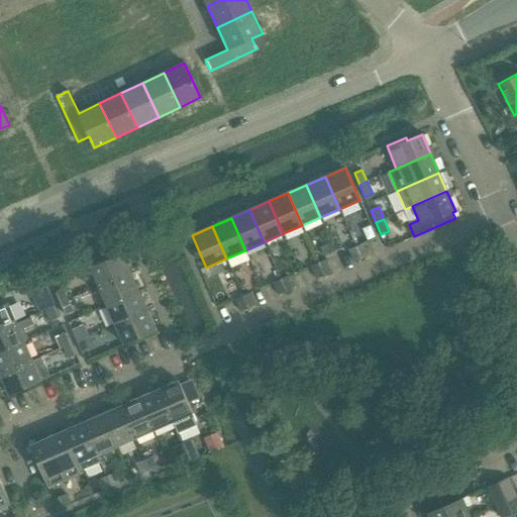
[(364,243),(356,246),(362,259),(369,255),(364,243)]
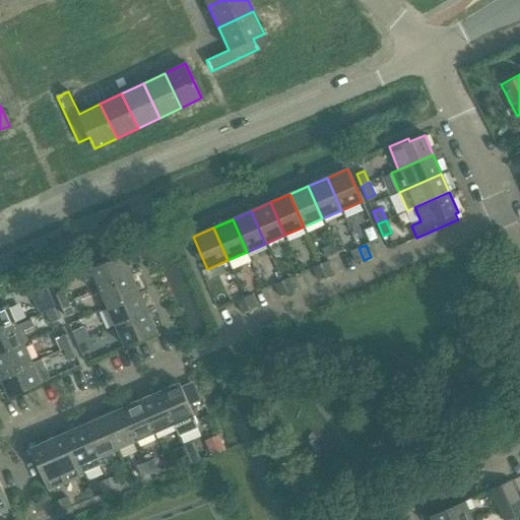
[(333,246),(323,250),(326,259),(337,254),(333,246)]
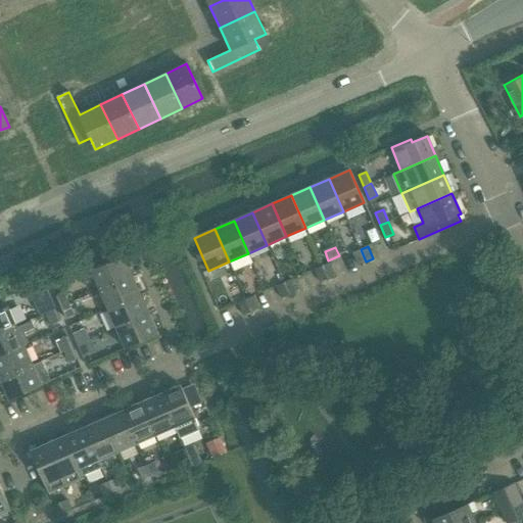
[(366,262),(361,249),(352,253),(358,265),(366,262)]
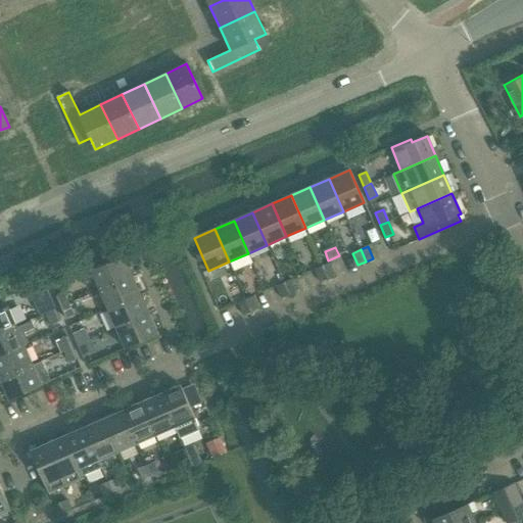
[(91,270),(99,289),(132,275),(124,255),(91,270)]
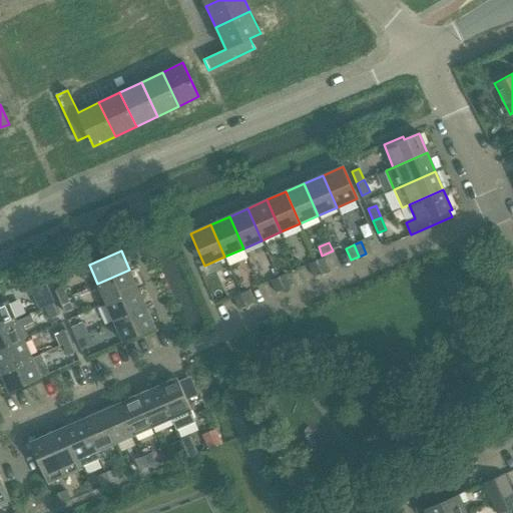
[(323,259),(316,262),(321,273),(328,270),(323,259)]
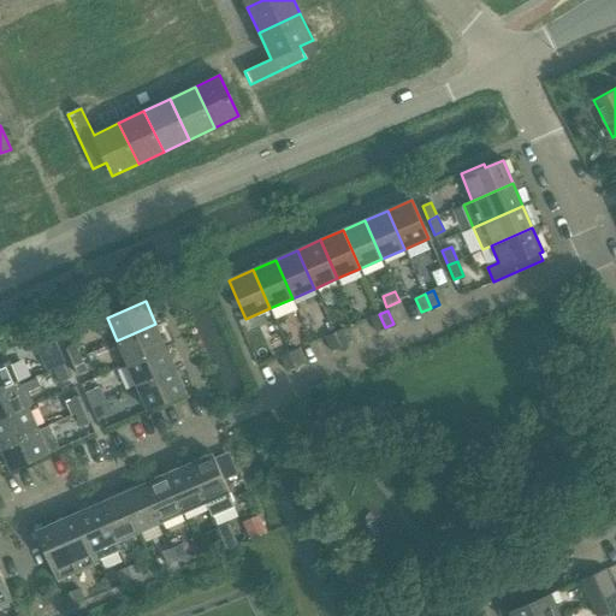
[(385,327),(379,314),(371,318),(377,332),(385,327)]
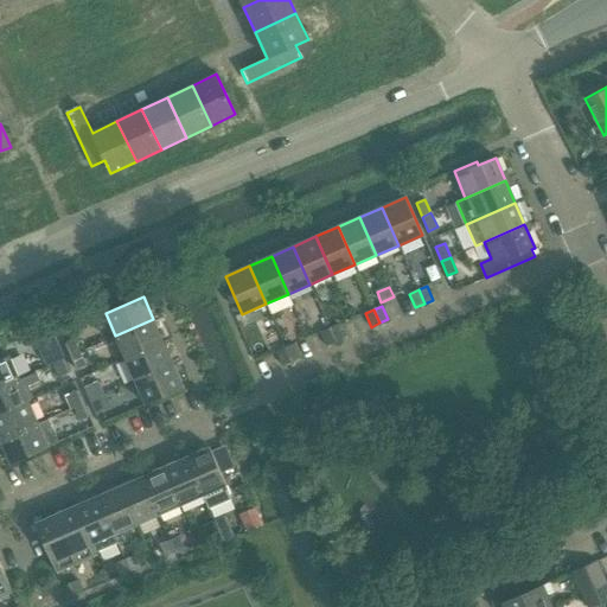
[(68,314),(57,319),(62,328),(71,324),(68,314)]
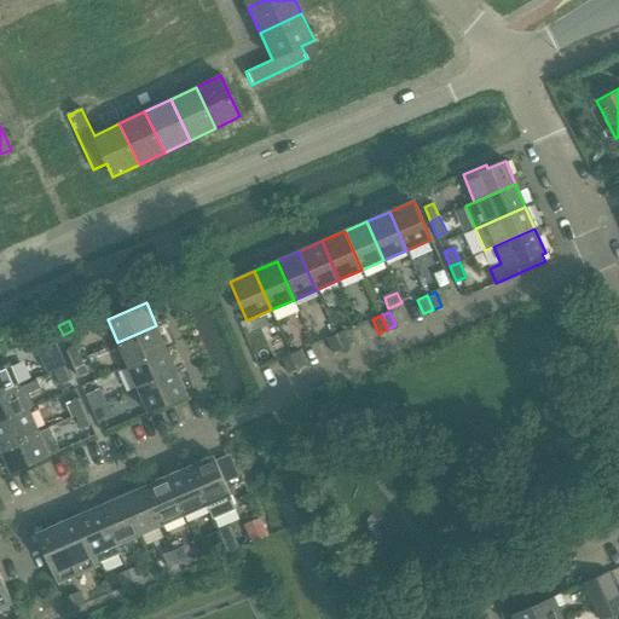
[(117,342),(127,365),(166,348),(156,325),(117,342)]
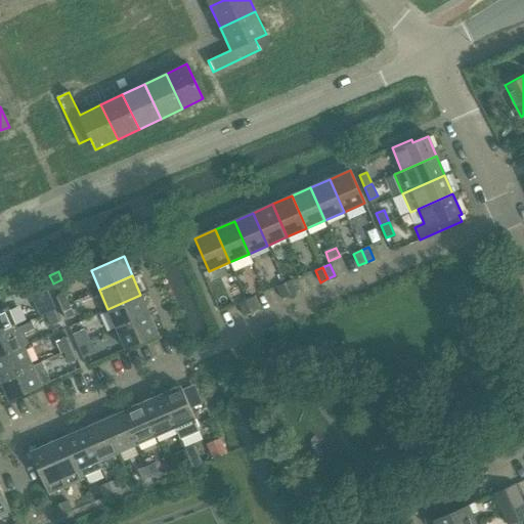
[(25,287),(24,288),(28,298),(29,297),(31,297),(46,290),(47,290),(42,279),(25,287)]
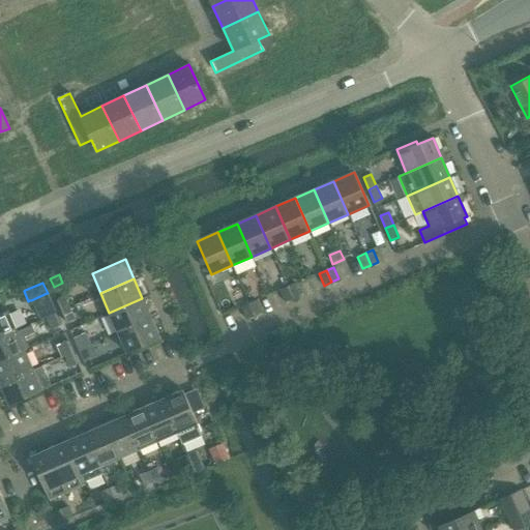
[(295,284),(288,287),(293,299),(300,296),(295,284)]
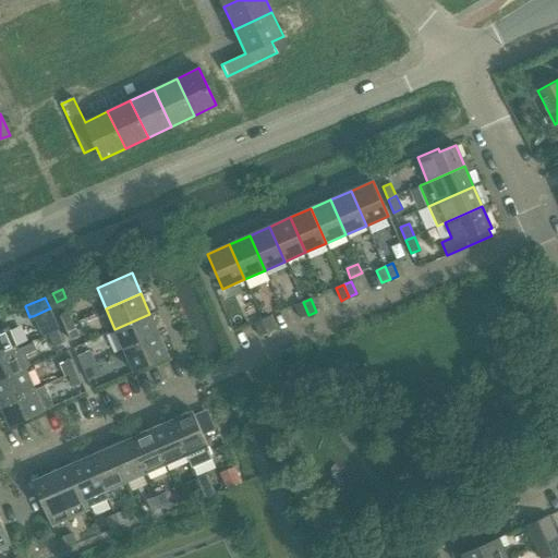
[(308,315),(303,302),(295,305),(301,318),(308,315)]
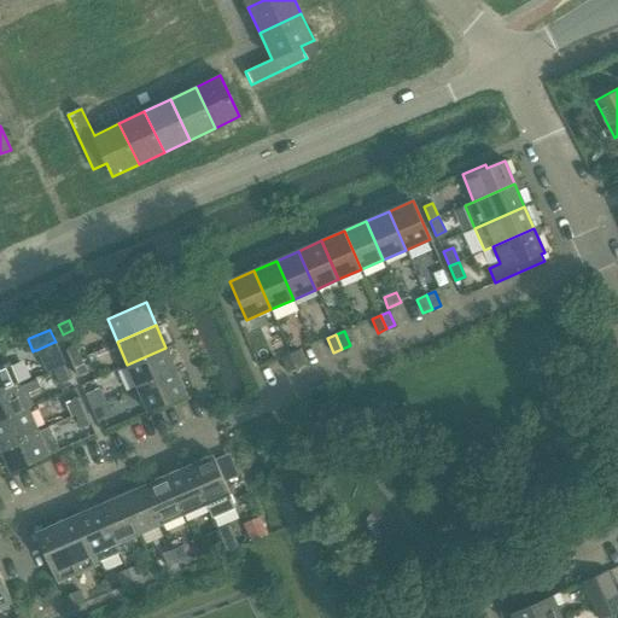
[(66,349),(71,362),(81,359),(75,345),(66,349)]
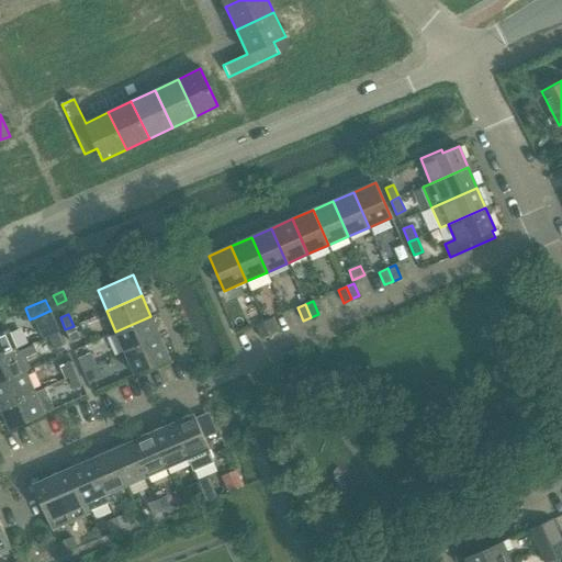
[(115,332),(125,352),(160,337),(150,316),(115,332)]
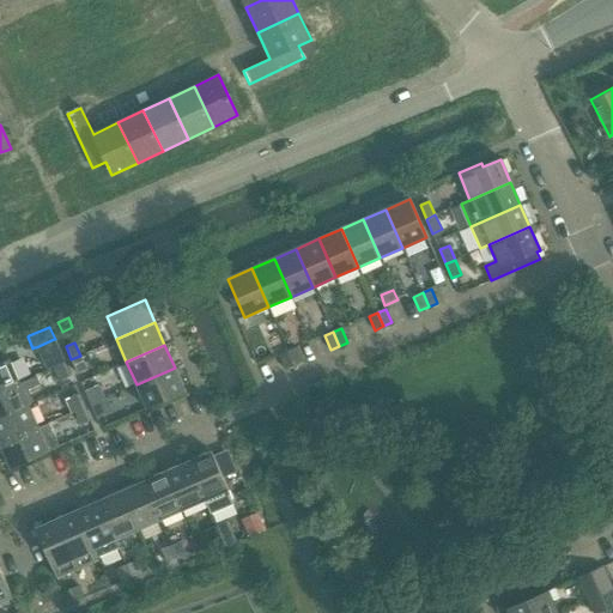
[(297,347),(287,352),(293,365),(303,362),(297,347)]
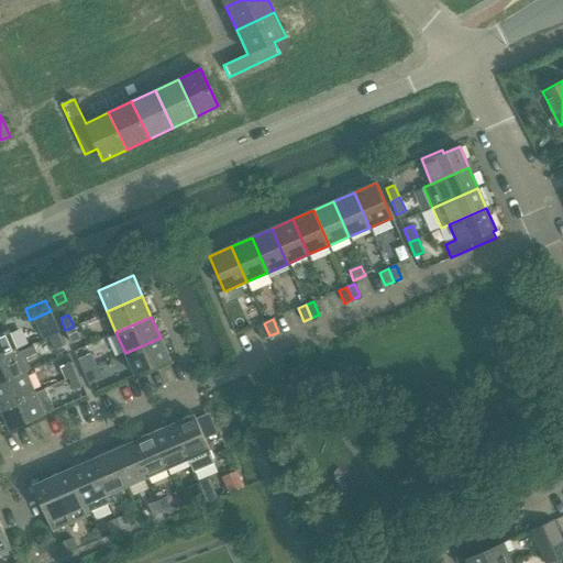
[(269,335),(264,323),(256,327),(262,339),(269,335)]
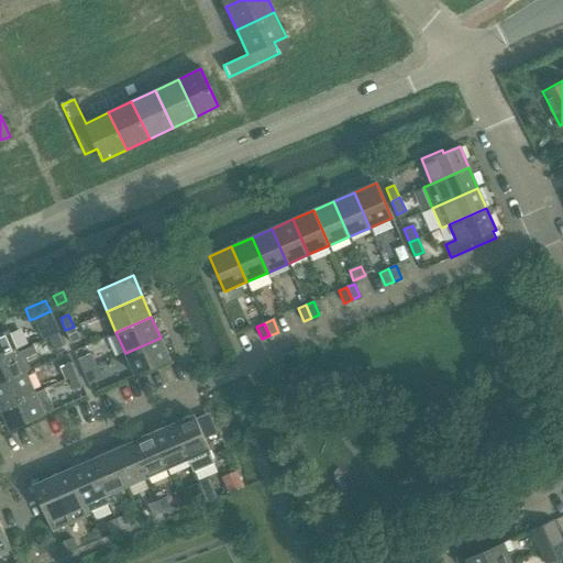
[(74,327),(65,330),(70,343),(79,340),(74,327)]
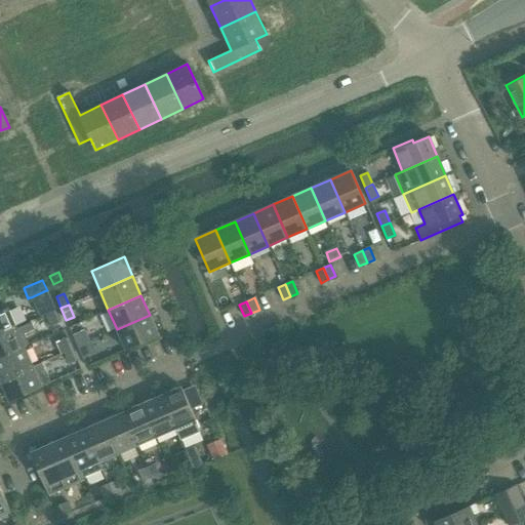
[(0,311),(0,333),(16,327),(7,308),(0,311)]
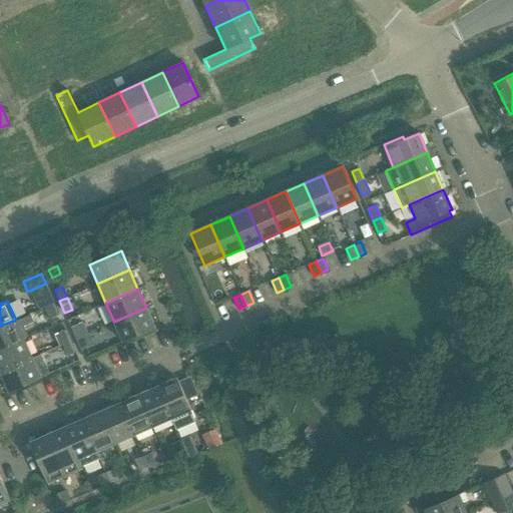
[(54,303),(46,307),(51,319),(59,315),(54,303)]
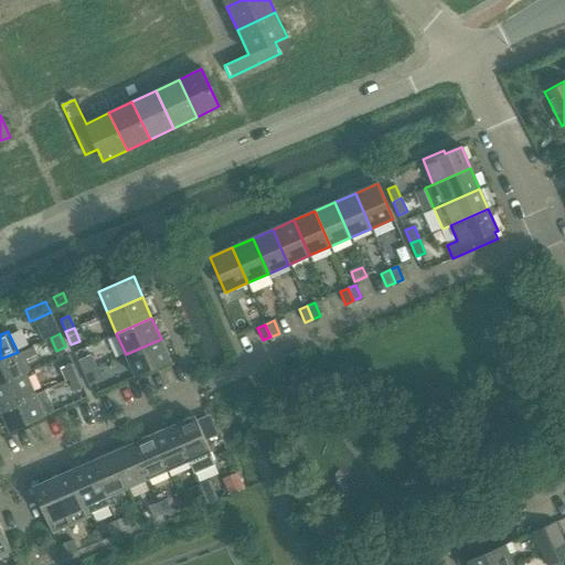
[(161,339),(126,354),(135,376),(170,361),(161,339)]
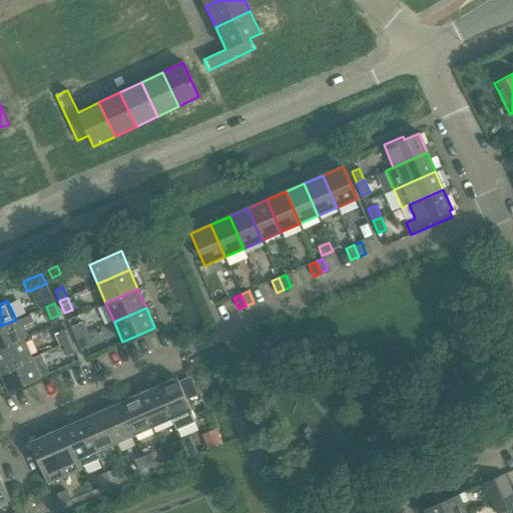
[(0,326),(0,349),(24,339),(16,320),(0,326)]
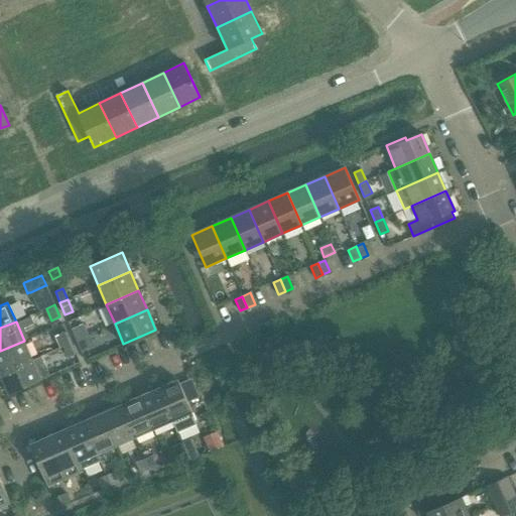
[(83,325),(72,330),(77,341),(88,336),(83,325)]
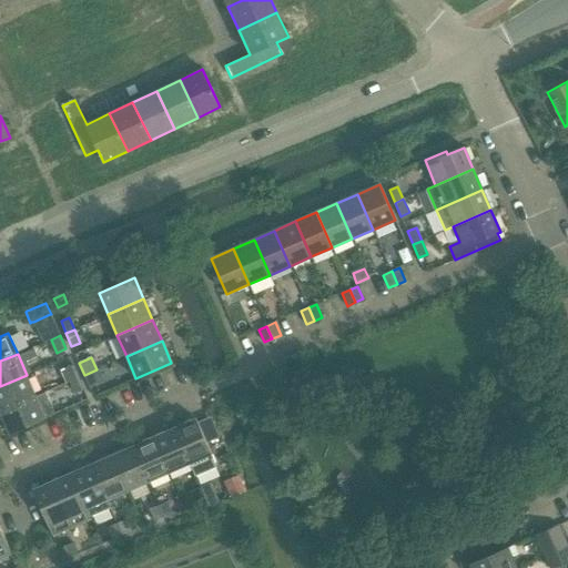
[(73,365),(61,371),(67,383),(70,382),(78,377),(73,365)]
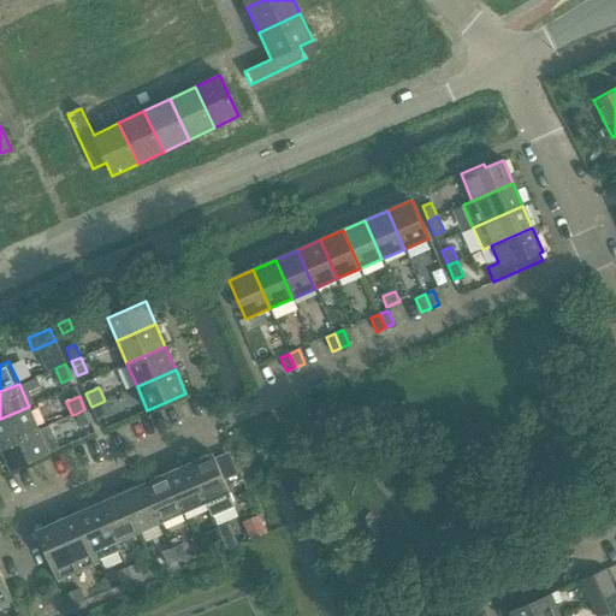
[(105,401),(92,407),(98,420),(111,415),(105,401)]
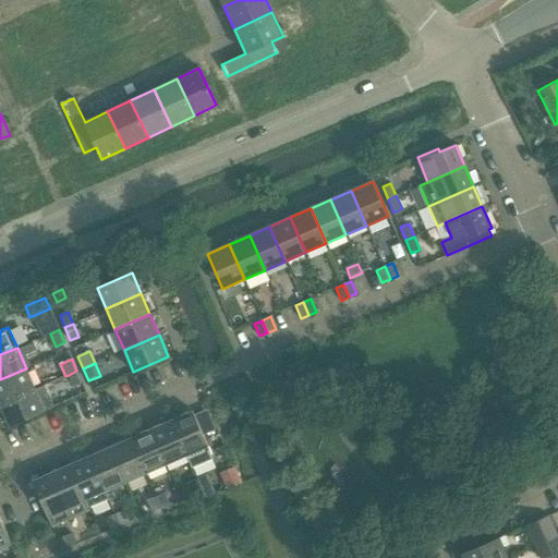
[(0,379),(0,403),(0,404),(35,389),(26,368),(0,379)]
